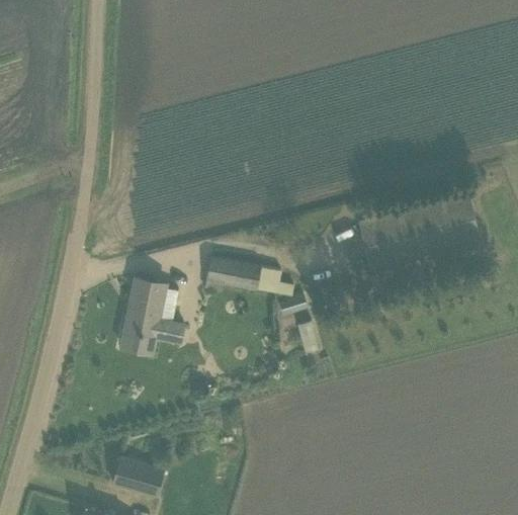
[(206,281),(292,297),(294,285),(279,281),(280,271),(210,258),(206,281)]
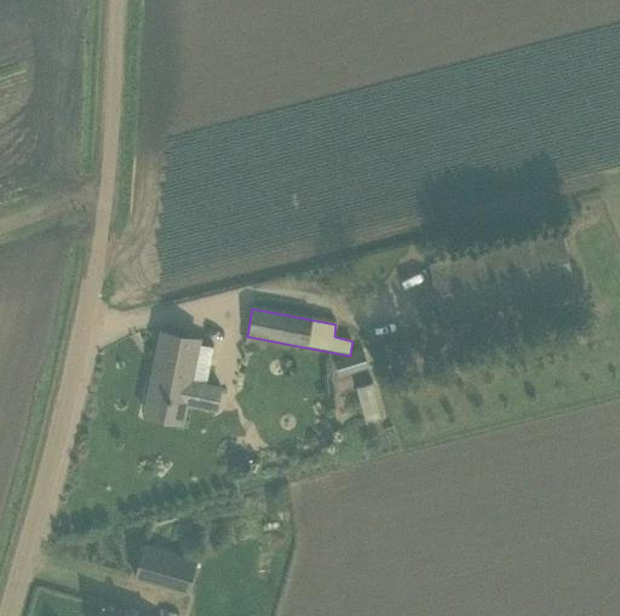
[(145,416),(185,425),(190,404),(216,410),(220,390),(206,387),(214,347),(199,344),(199,340),(162,333),(145,416)]
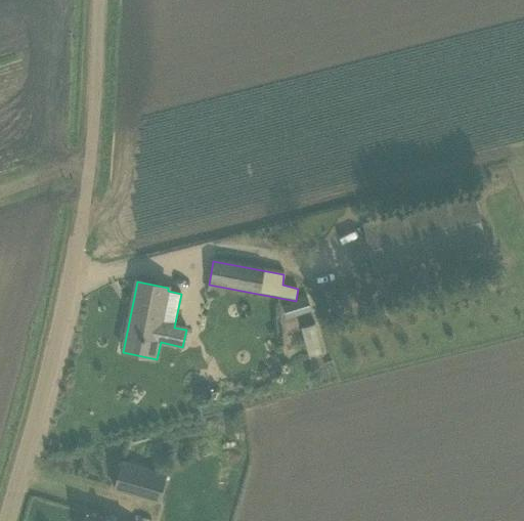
[(311,312),(307,299),(282,306),(287,319),(311,312)]
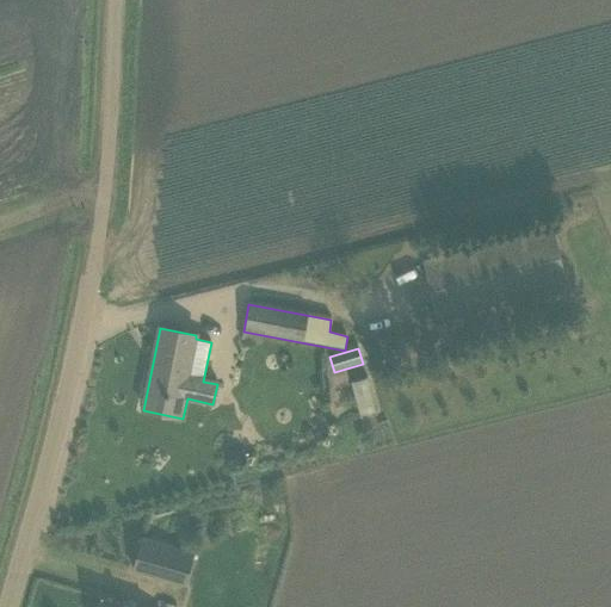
[(368,378),(352,383),(362,416),(377,412),(368,378)]
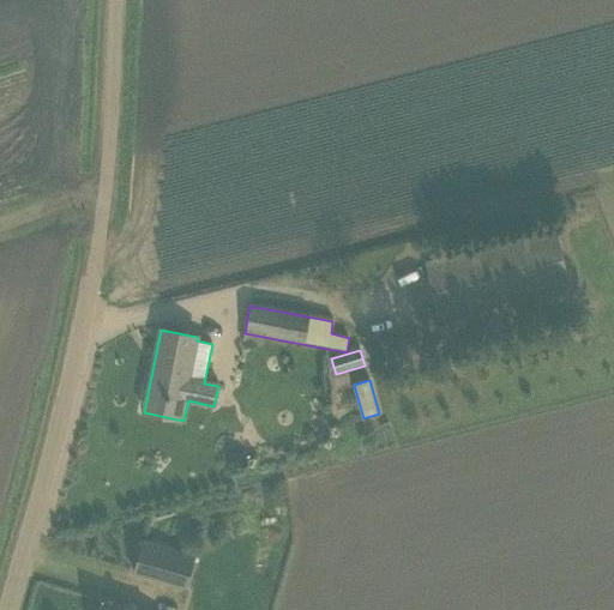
[(133,574),(185,590),(194,557),(143,542),(133,574)]
